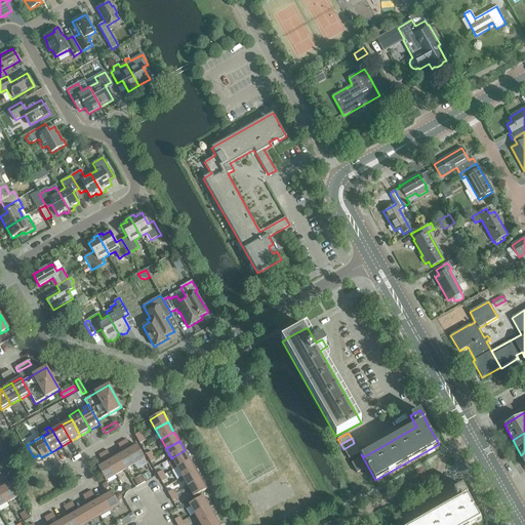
[(344,449),(349,459),(360,453),(354,443),(344,449)]
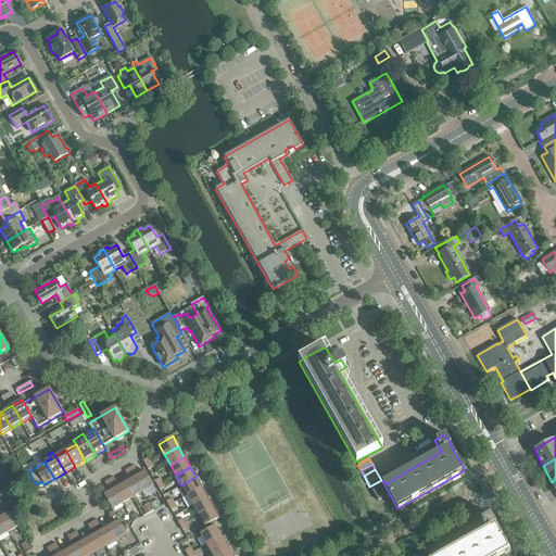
[(135,478),(142,492),(153,485),(146,471),(135,478)]
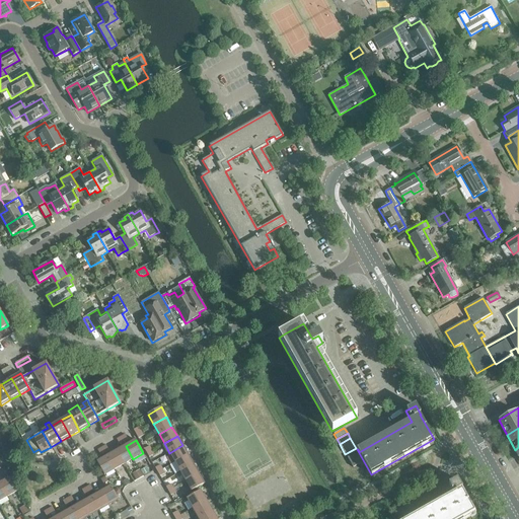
[(175,462),(188,455),(182,445),(169,453),(175,462)]
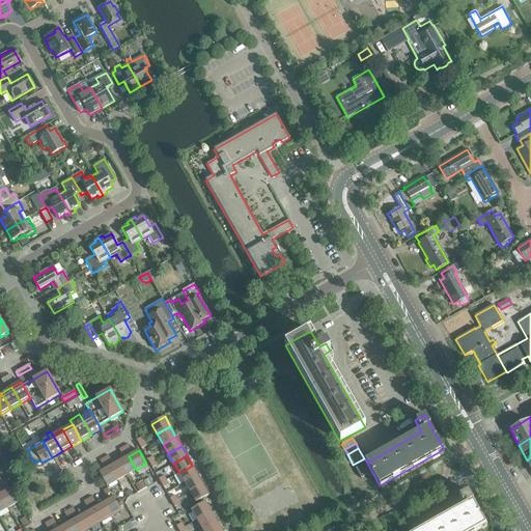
[(129,456),(118,462),(127,475),(136,470),(129,456)]
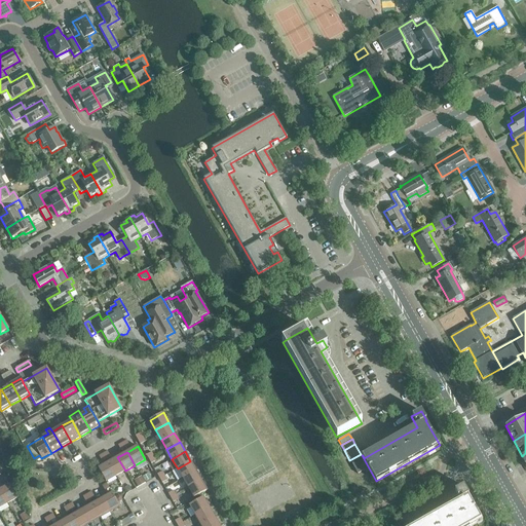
[(117,457),(108,462),(115,476),(125,471),(117,457)]
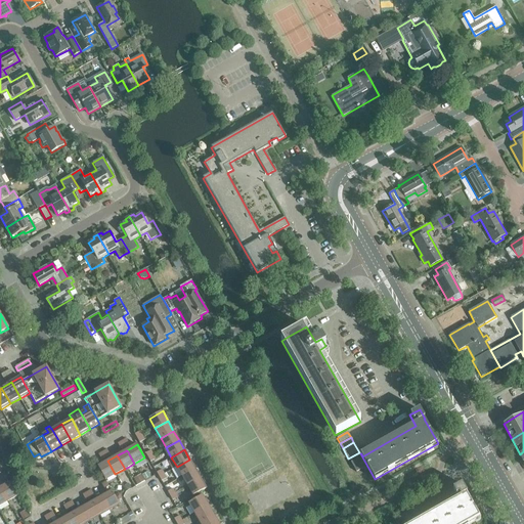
[(350,462),(356,472),(362,469),(362,468),(357,459),(350,462)]
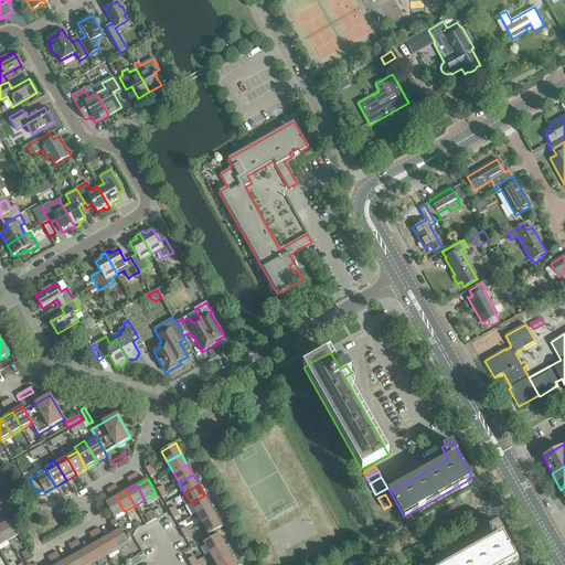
[(196,513),(211,505),(204,496),(191,503),(196,513)]
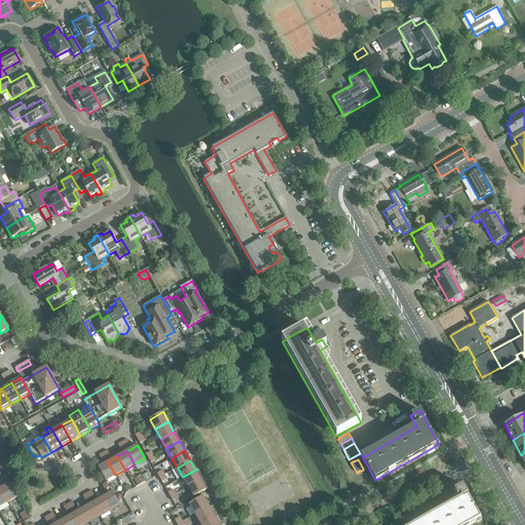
[(115,475),(108,461),(97,468),(106,481),(115,475)]
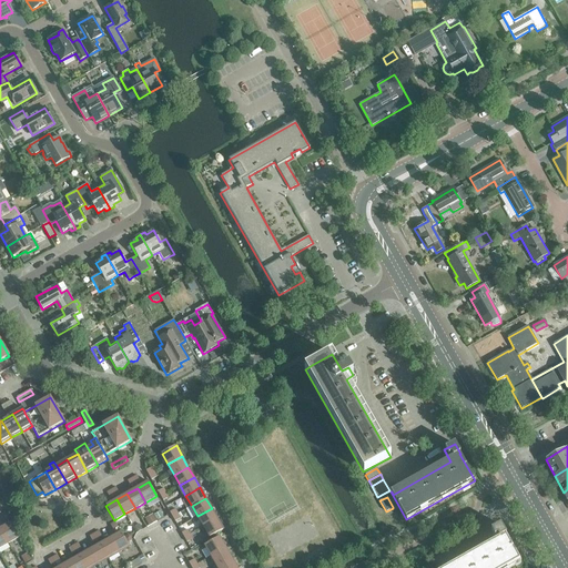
[(203,527),(217,518),(212,508),(198,516),(203,527)]
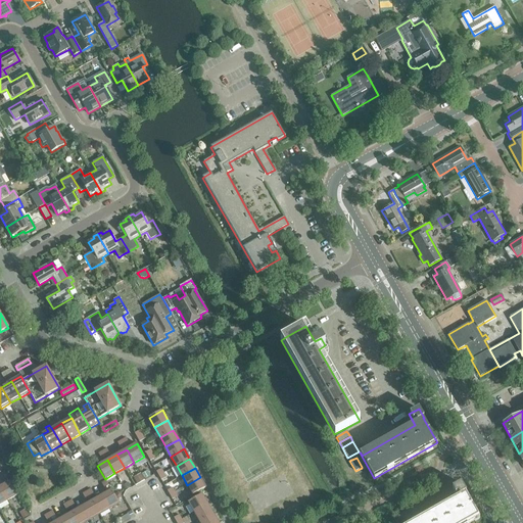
[(147,471),(142,474),(145,479),(150,476),(147,471)]
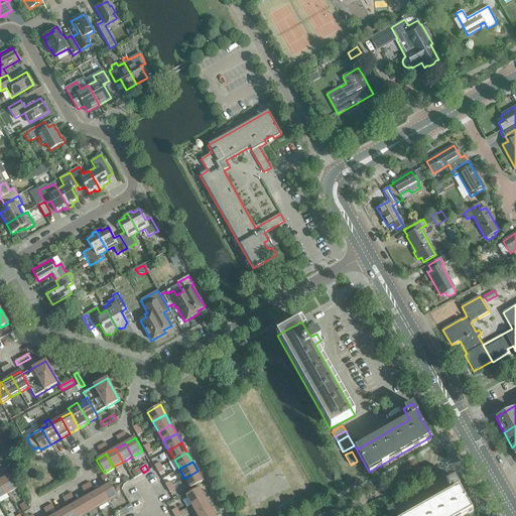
[(138,467),(131,471),(135,478),(142,474),(138,467)]
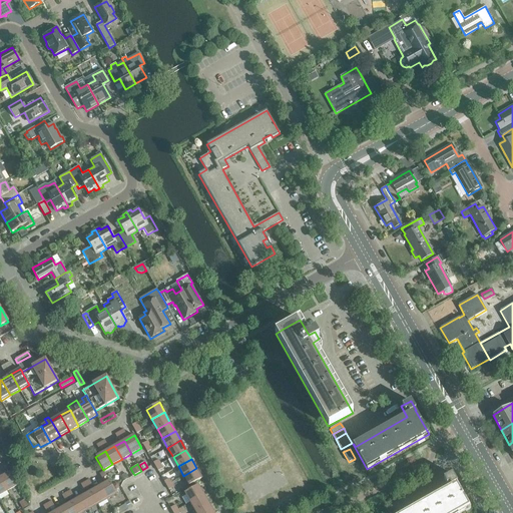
[(189,485),(202,478),(196,468),(183,476),(189,485)]
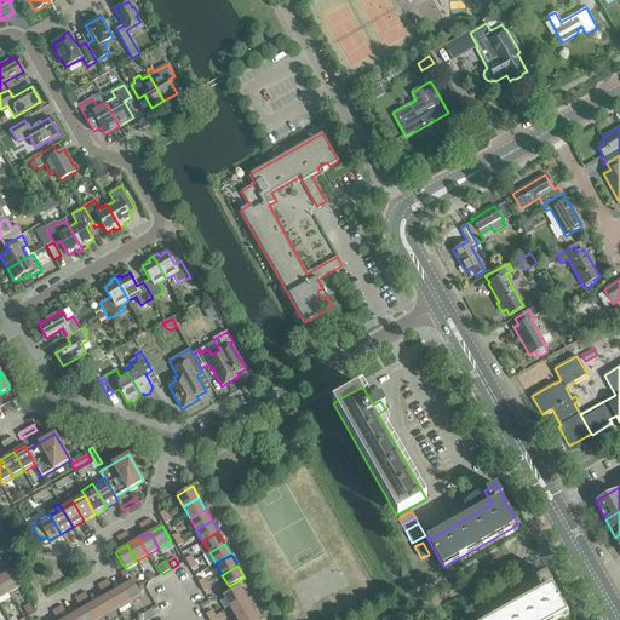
[(0,578),(9,593),(21,586),(11,572),(0,577),(0,578)]
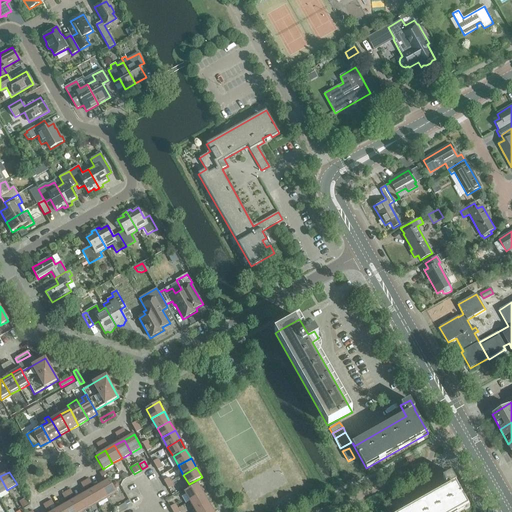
[(451,473),(442,479),(448,490),(408,511),(459,511),(469,507),(456,484),(457,483),(451,473)]
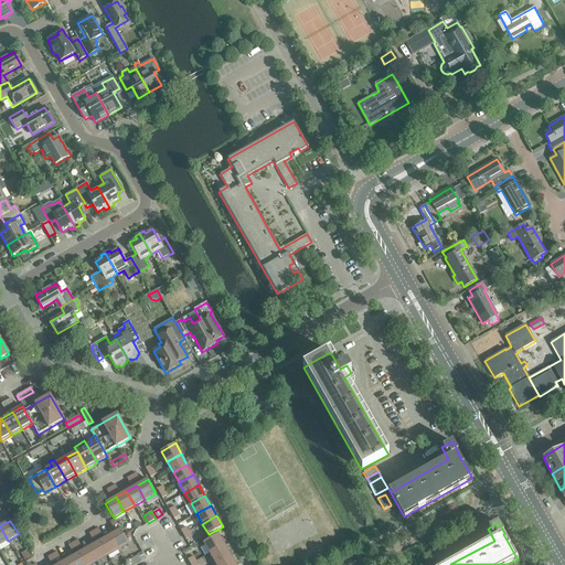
[(118,550),(128,544),(120,530),(109,535),(118,550)]
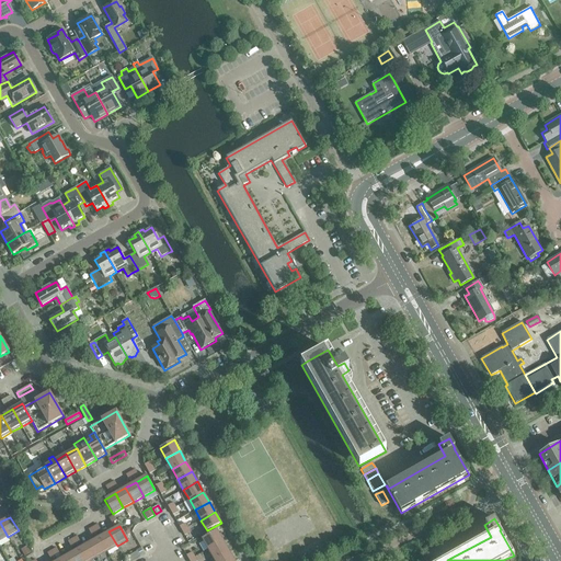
[(202,539),(208,549),(222,541),(216,530),(202,539)]
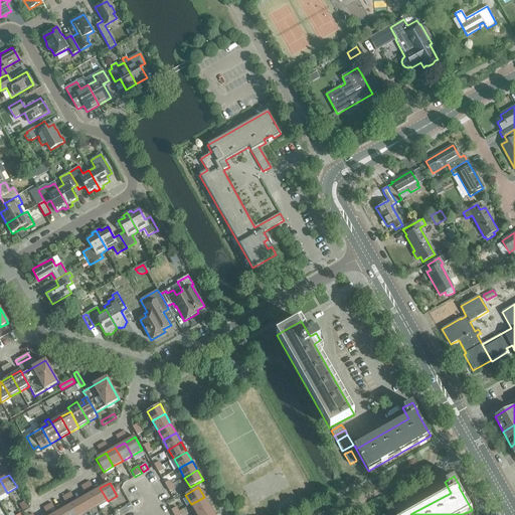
[(108,501),(100,488),(91,494),(98,507),(108,501)]
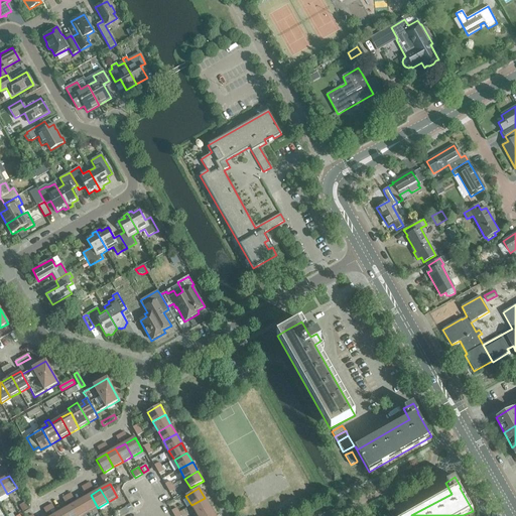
[(91,495),(82,500),(89,513),(98,508),(91,495)]
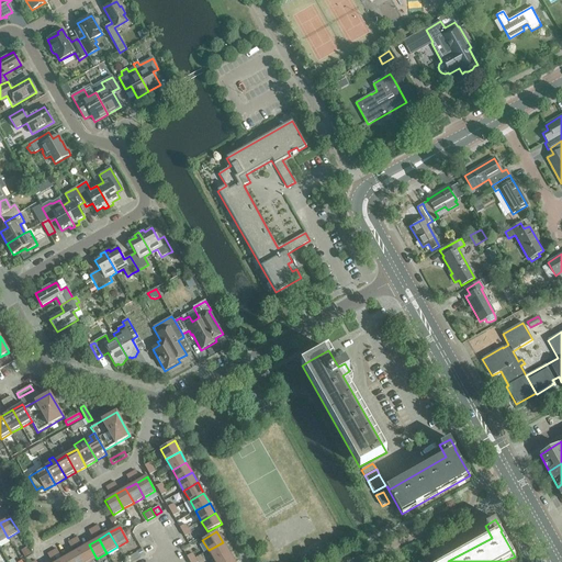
[(209,550),(214,561),(228,552),(223,542),(209,550)]
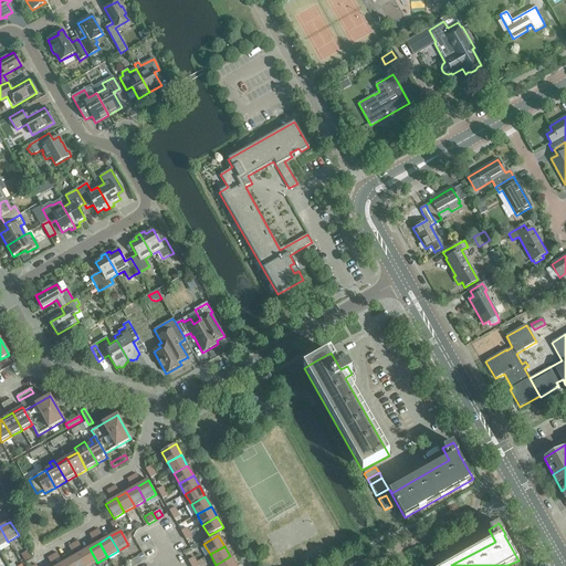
[(91,565),(97,563),(90,548),(79,554),(85,565),(91,565)]
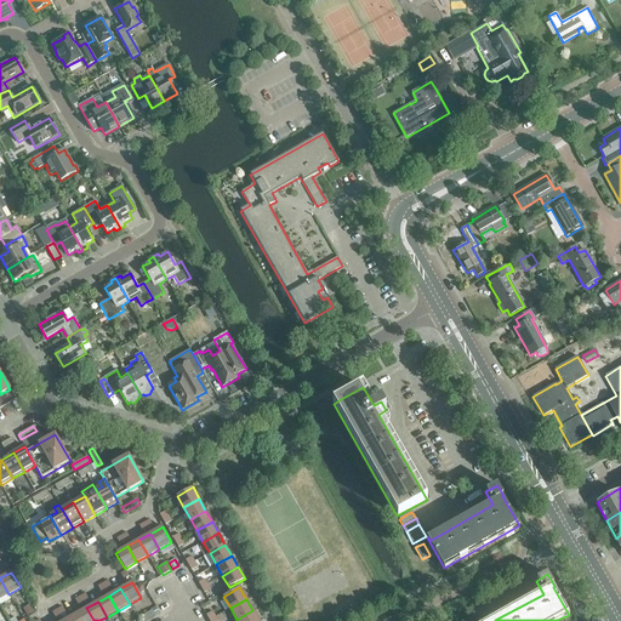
[(93,620),(86,608),(75,615),(78,620),(93,620)]
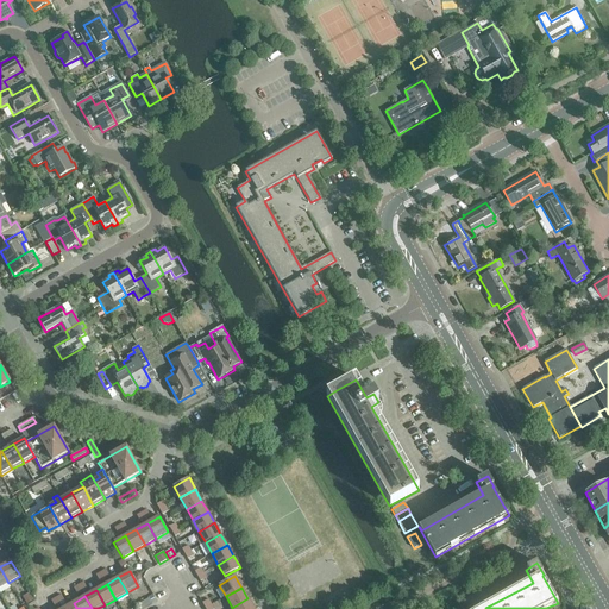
[(232,608),(252,608),(248,598),(232,608)]
